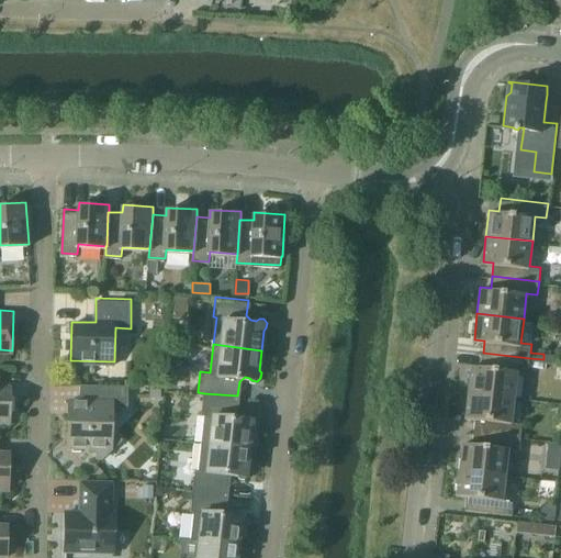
[(471,365),(469,390),(515,395),(517,371),(528,372),(530,358),(483,353),(482,366),(471,365)]
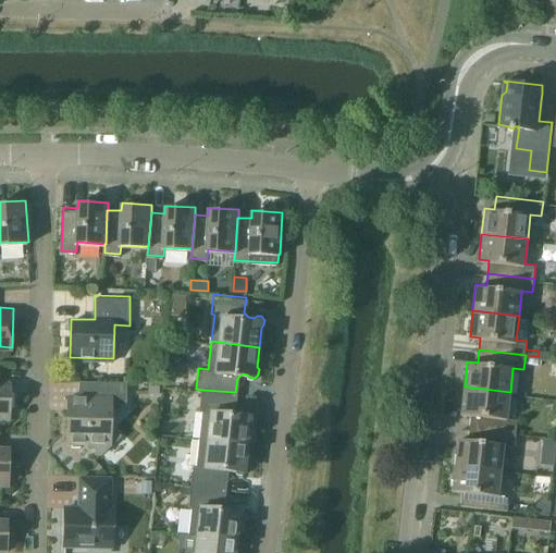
[(0,416),(11,417),(11,380),(0,379),(0,416)]
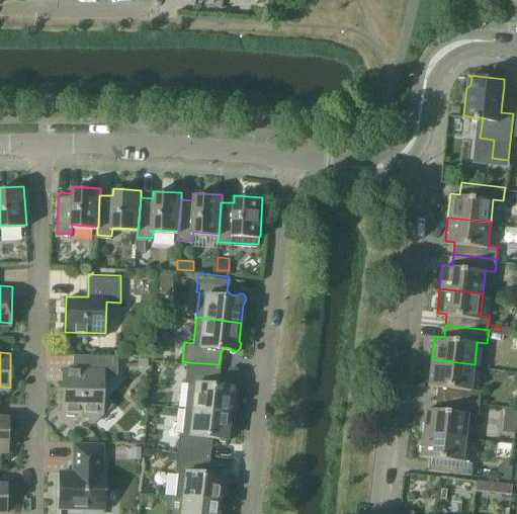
[(64,367),(64,378),(64,411),(68,411),(68,413),(76,413),(76,411),(86,411),(95,420),(112,403),(104,395),(104,380),(111,373),(118,373),(119,353),(75,352),(75,366),(70,366),(66,366),(65,366),(64,367)]
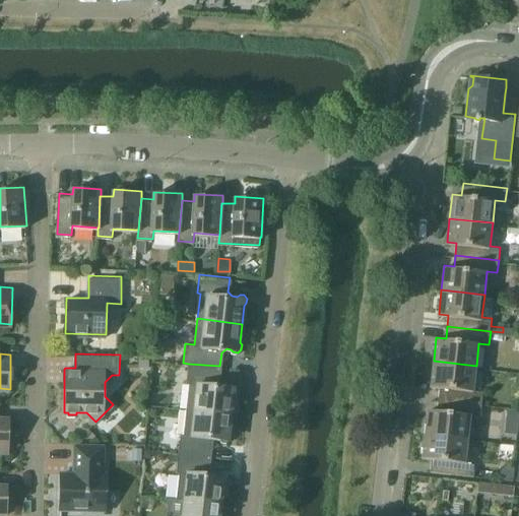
[(440,386),(439,397),(482,402),(483,390),(473,388),(476,366),(434,361),(431,385),(440,386)]
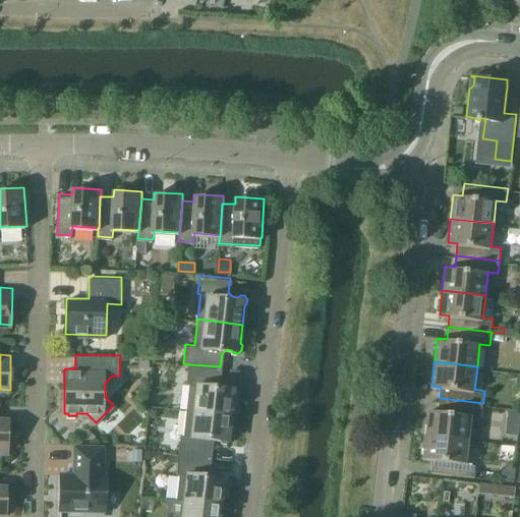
[(190,383),(187,408),(232,413),(234,395),(237,393),(237,388),(234,385),(230,384),(227,386),(223,386),(218,381),(220,366),(189,364),(187,383),(190,383)]
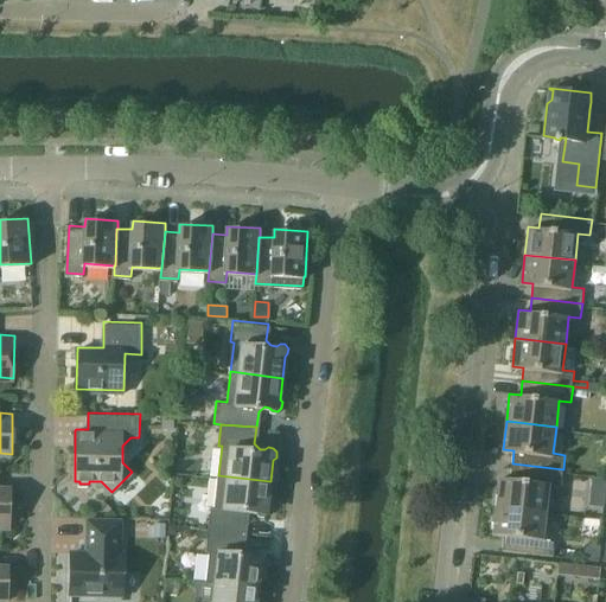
[(499,476),(497,505),(547,510),(549,484),(561,485),(563,469),(512,463),(511,478),(499,476)]
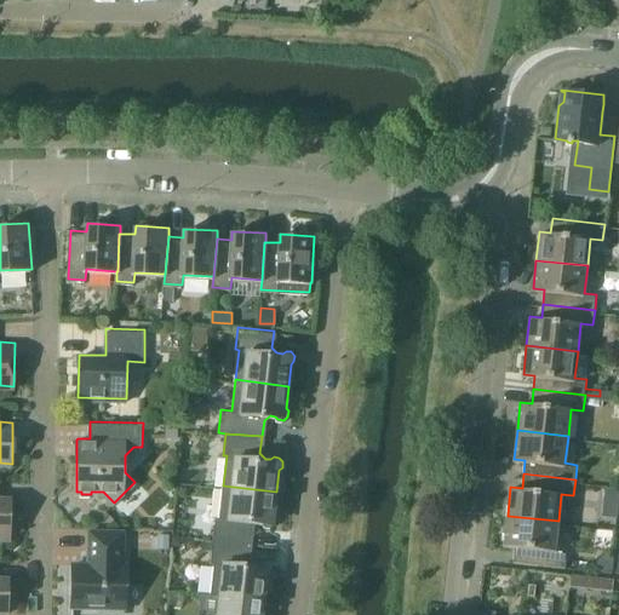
[(216,516),(213,538),(250,542),(252,526),(258,521),(263,522),(265,526),(271,526),(276,522),(276,517),(274,513),(276,492),(223,486),(219,516),(216,516)]
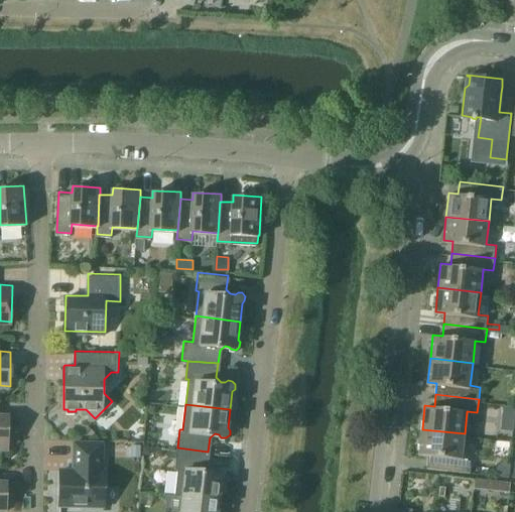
[(514,405),(504,404),(502,416),(514,417),(514,405)]
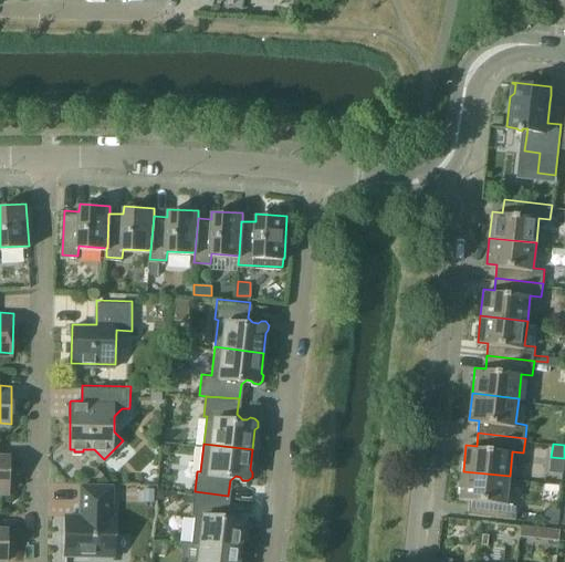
[(0,491),(9,491),(10,471),(7,471),(8,454),(0,453),(0,491)]
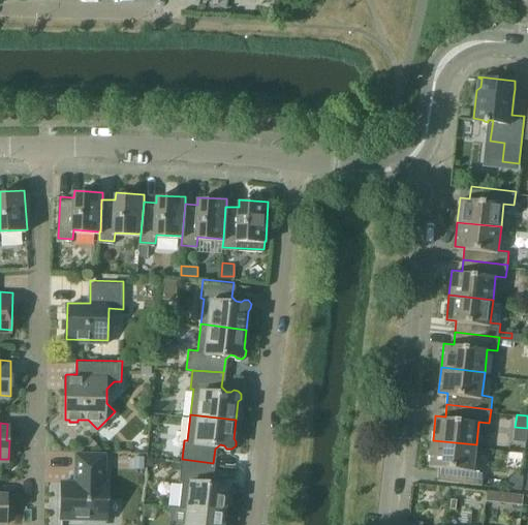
[(476,444),(433,440),(430,464),(440,465),(438,477),(483,483),(484,469),(473,468),(476,444)]
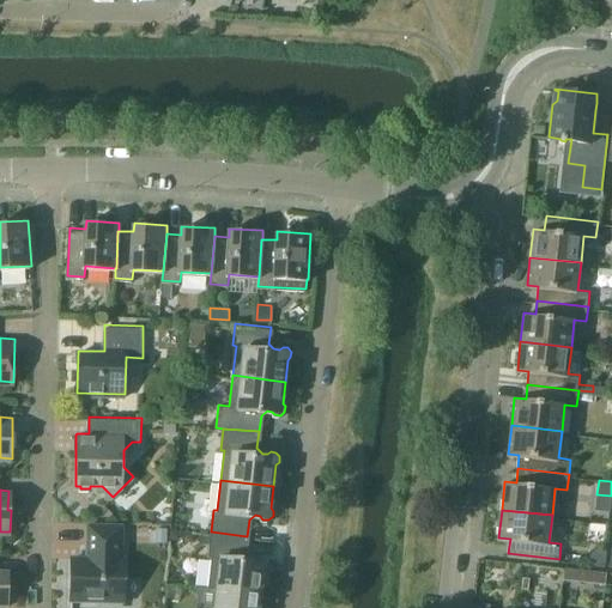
[(92,555),(73,554),(71,607),(73,607),(73,599),(125,600),(126,557),(122,557),(123,523),(89,522),(89,542),(94,542),(92,555)]
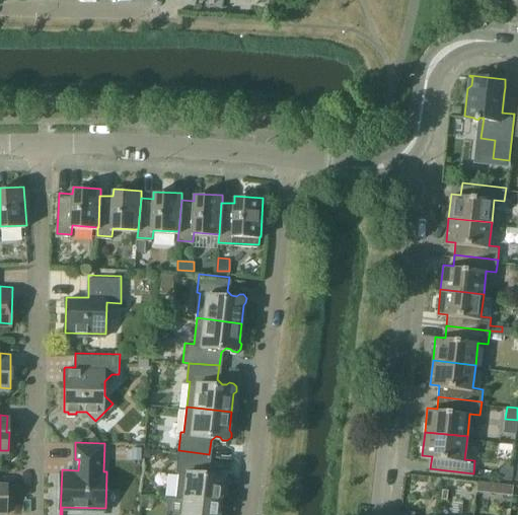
[(142,446),(134,446),(134,458),(142,458),(142,446)]
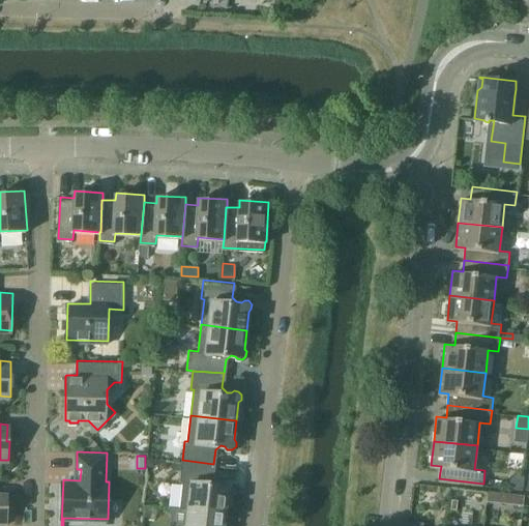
[(180,506),(188,507),(226,512),(228,492),(231,490),(231,486),(228,481),(224,481),(221,484),(216,483),(212,477),(213,464),(182,460),(180,479),(183,480),(180,506)]
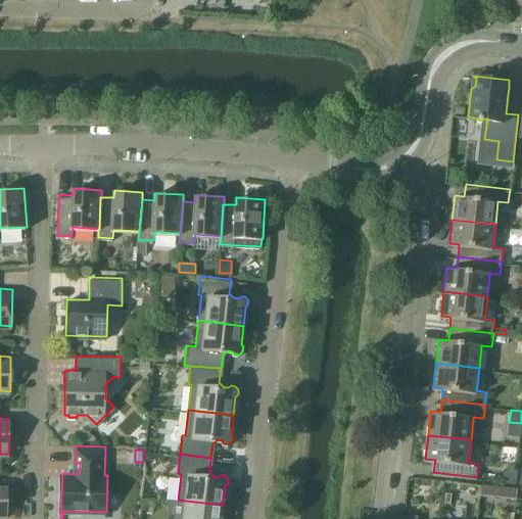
[(510,468),(505,473),(504,480),(516,481),(518,469),(510,468)]
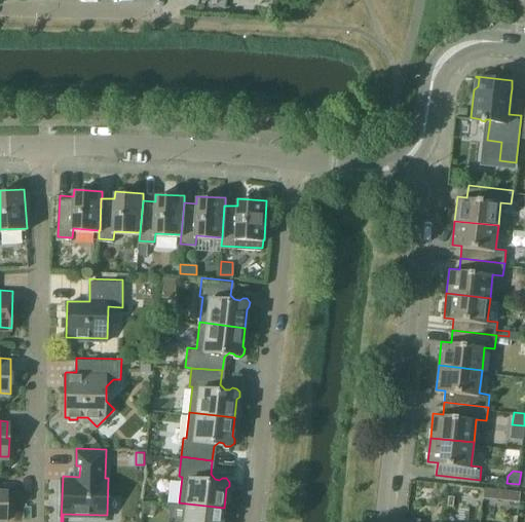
[(485,485),(484,495),(501,497),(502,487),(485,485)]
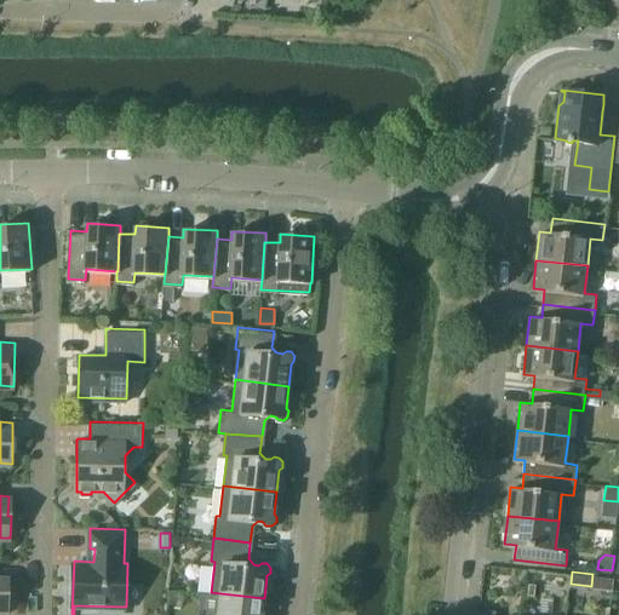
[(262,614),(264,598),(221,593),(218,614),(262,614)]
